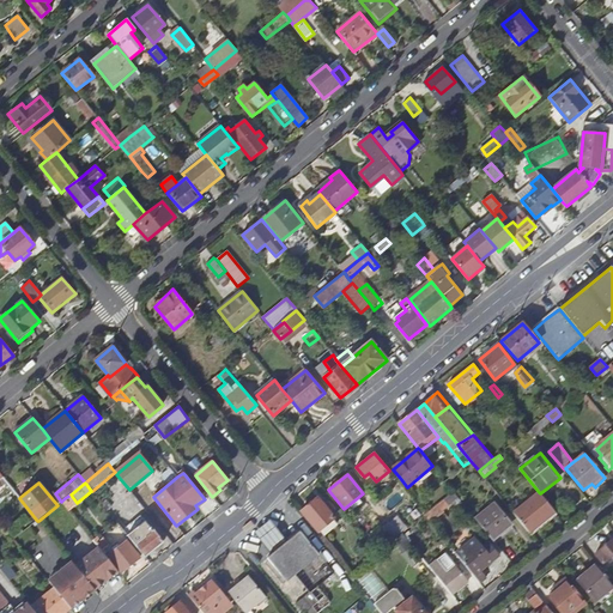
[(454,492),(460,499),(466,495),(459,487),(454,492)]
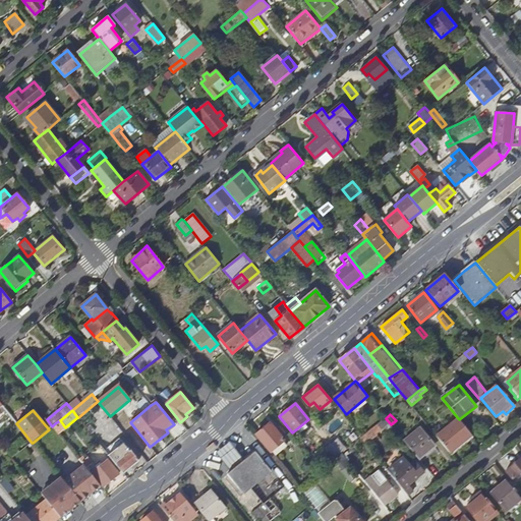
[(437,436),(450,453),(472,436),(459,419),(458,418),(437,436)]
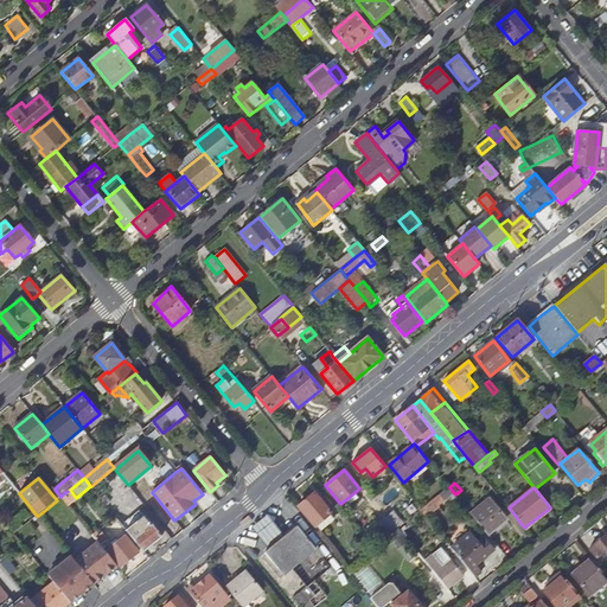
[(64,493),(61,497),(68,505),(76,498),(70,490),(64,493)]
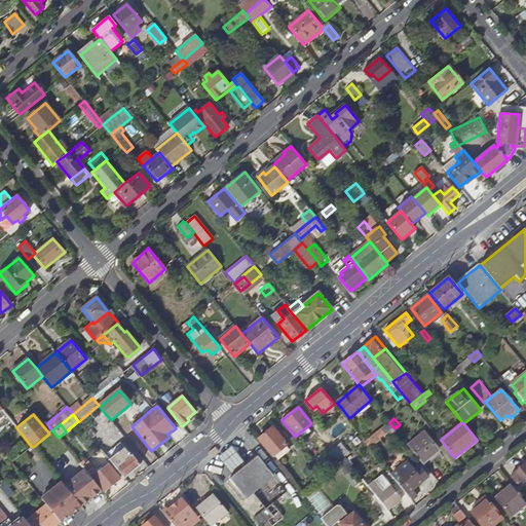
[(275,460),(290,449),(285,443),(288,440),(282,431),(278,434),(272,427),(258,439),(275,460)]
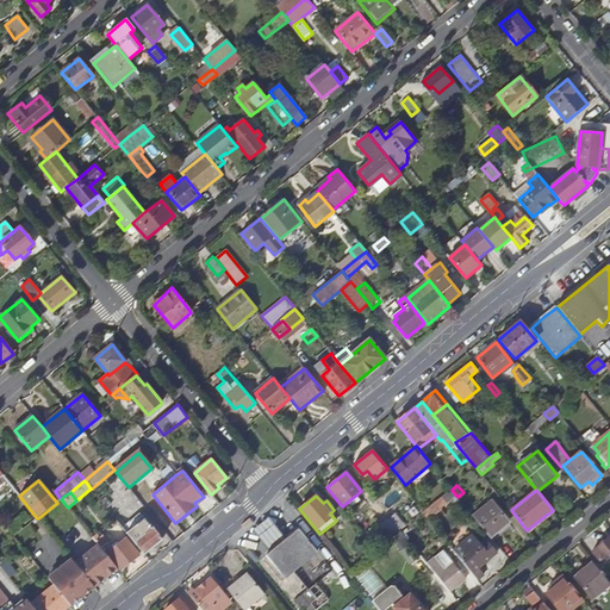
[(473,516),(490,536),(509,522),(491,502),(473,516)]
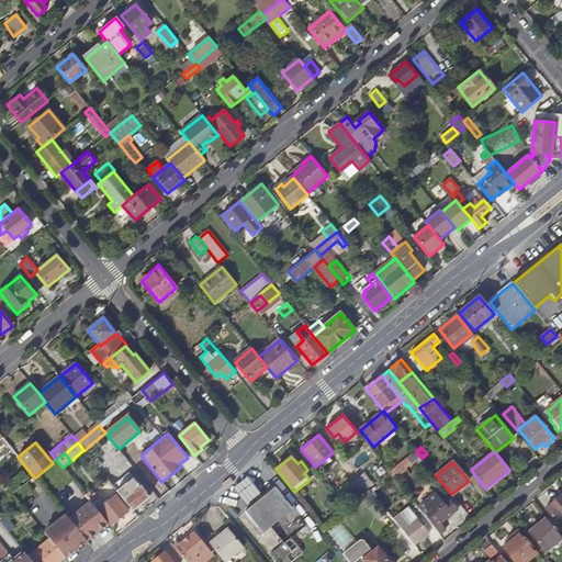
[(111,483),(133,510),(150,497),(141,486),(139,487),(126,471),(111,483)]
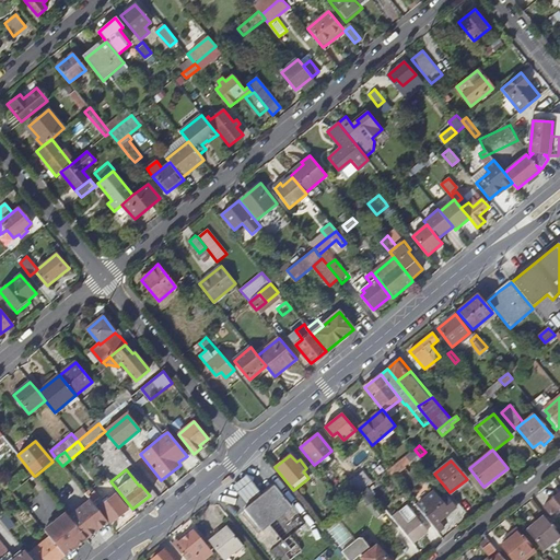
[(359,494),(368,487),(372,482),(363,471),(349,482),(359,494)]
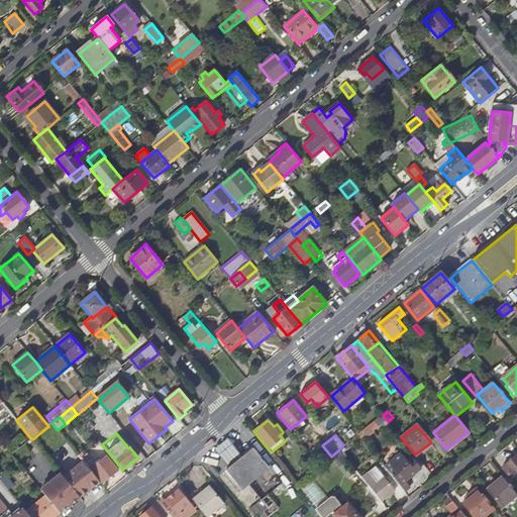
[(241,490),(251,482),(269,468),(252,448),(225,471),(241,490)]
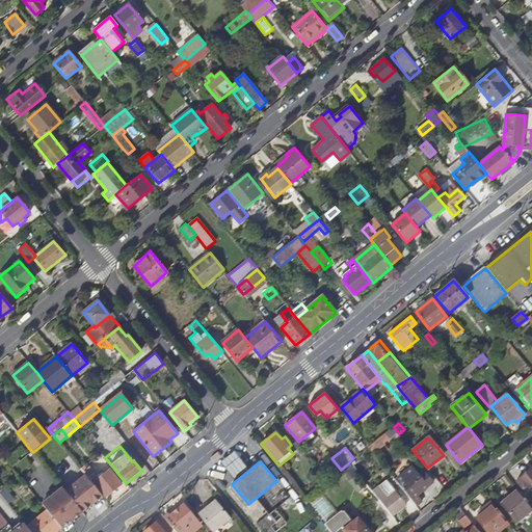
[(86,475),(88,478),(95,473),(89,468),(86,470),(84,467),(81,469),(86,475)]
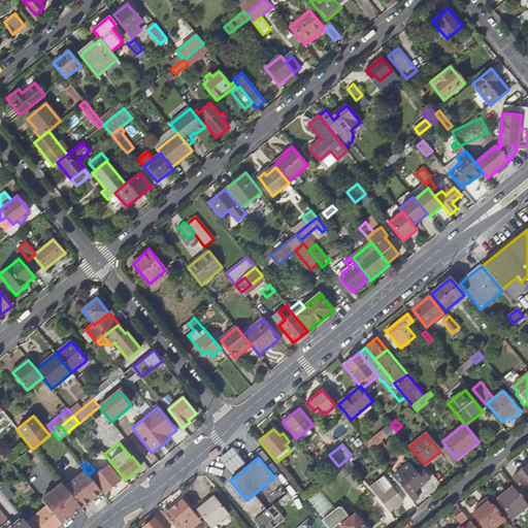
[(393,476),(413,501),(420,496),(415,490),(430,477),(424,470),(419,474),(409,463),(393,476)]
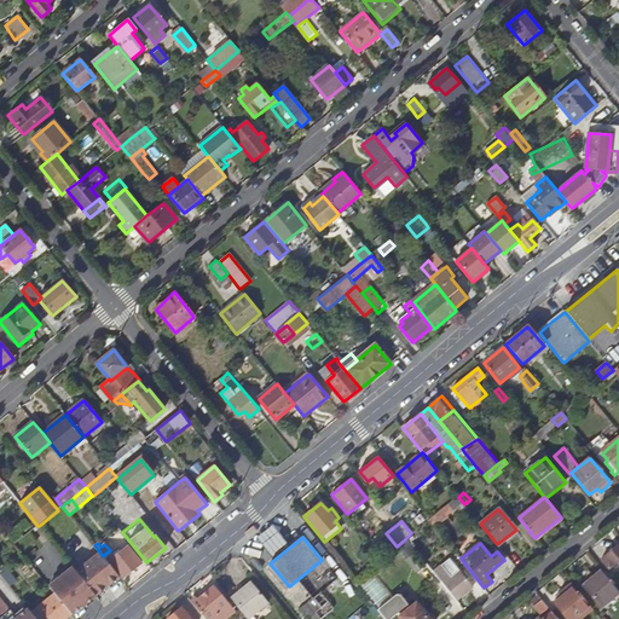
[(618,544),(601,560),(609,570),(618,561),(618,544)]
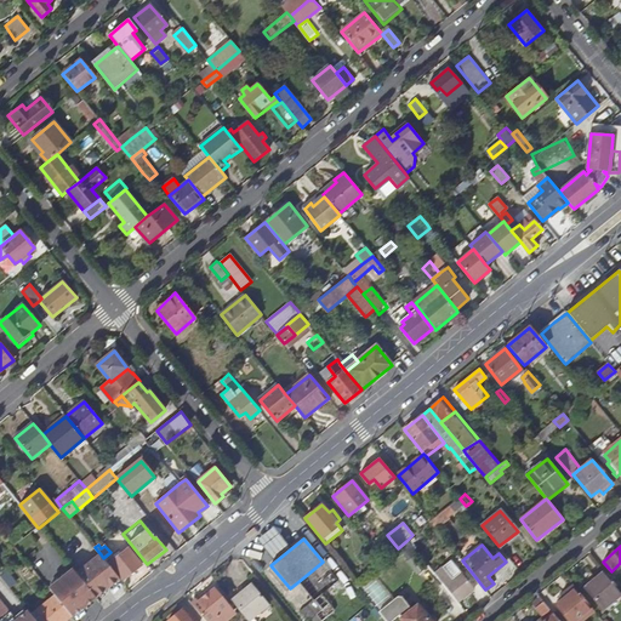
[(123,580),(142,565),(129,548),(109,564),(123,580)]
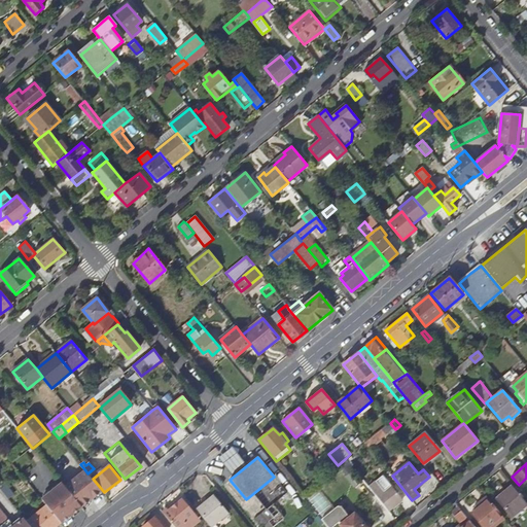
[(319,480),(323,477),(319,470),(318,468),(313,472),(319,480)]
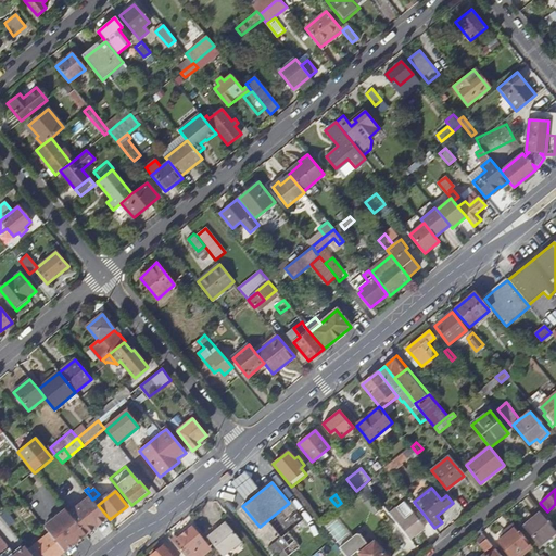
[(108,518),(92,500),(90,496),(77,507),(95,529),(108,518)]
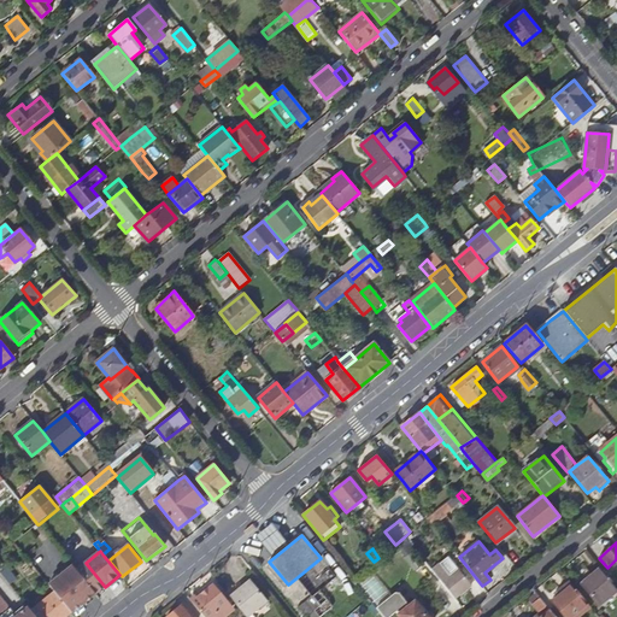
[(300,575),(316,594),(319,591),(336,576),(321,558),(300,575)]
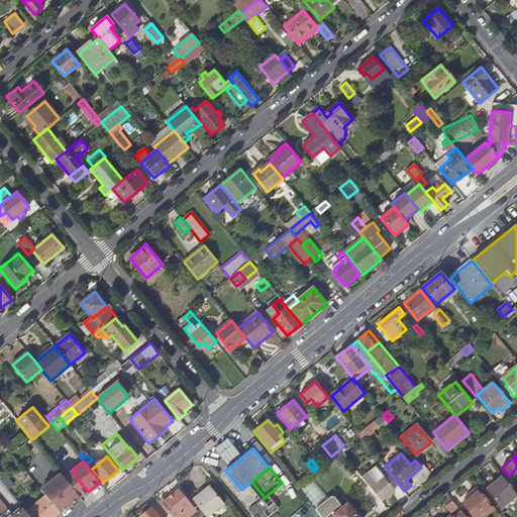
[(80,498),(81,498),(88,492),(72,472),(64,478),(80,498)]
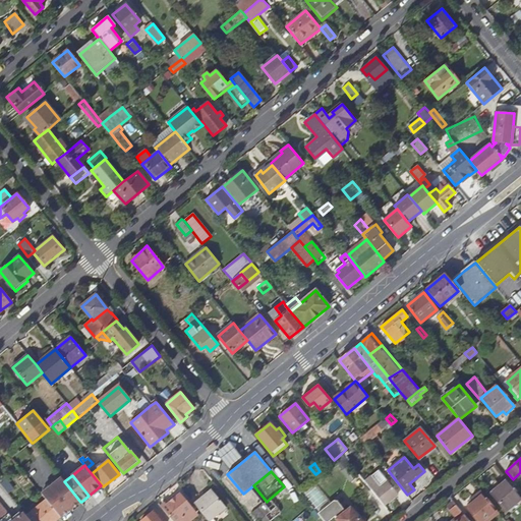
[(365,481),(383,503),(390,498),(392,501),(399,495),(388,480),(381,486),(372,476),(365,481)]
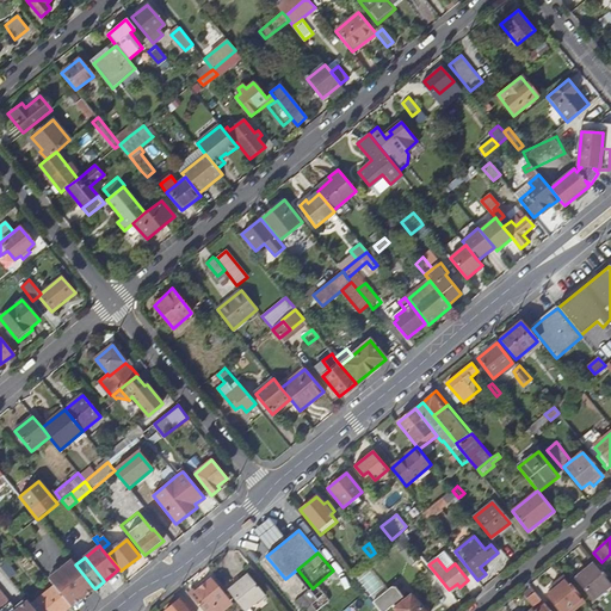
[(94,588),(75,565),(72,560),(61,569),(67,575),(68,575),(71,575),(72,575),(87,594),(94,588)]
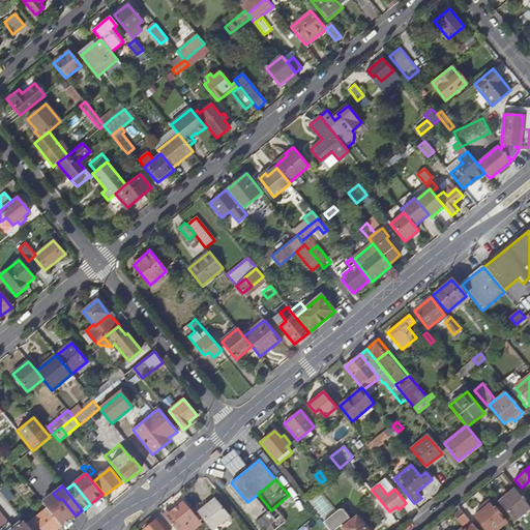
[(529,504),(528,502),(516,488),(499,502),(514,520),(529,506),(529,504)]
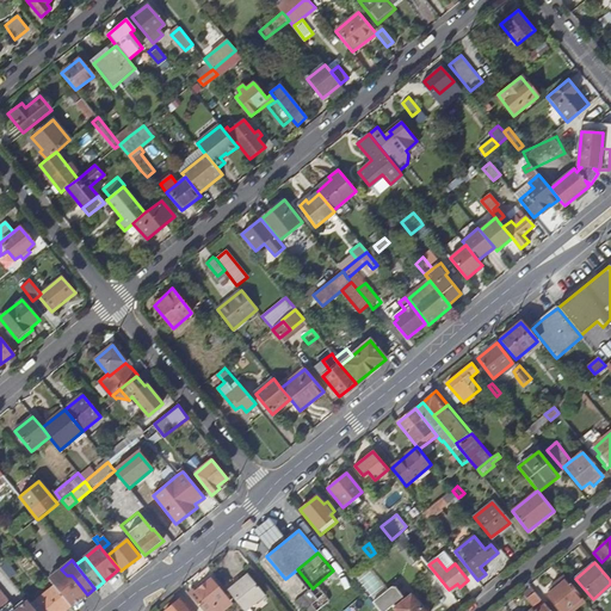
[(71,606),(72,608),(87,594),(72,575),(71,575),(68,575),(67,575),(61,569),(49,579),(55,586),(71,606)]
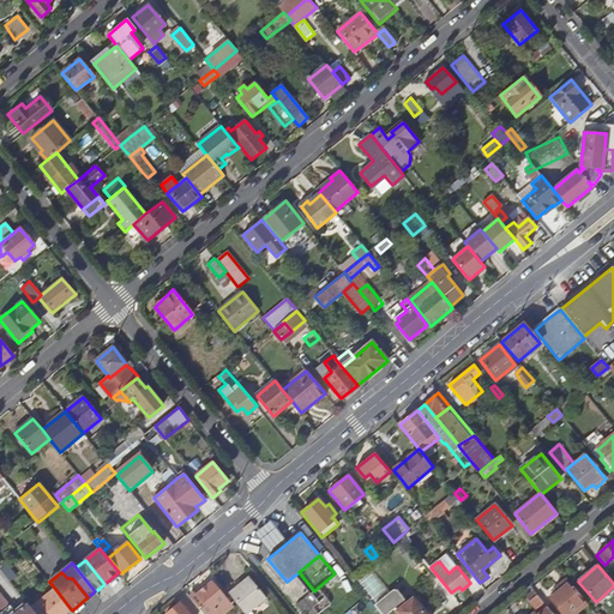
[(229,594),(246,613),(266,597),(250,578),(229,594)]
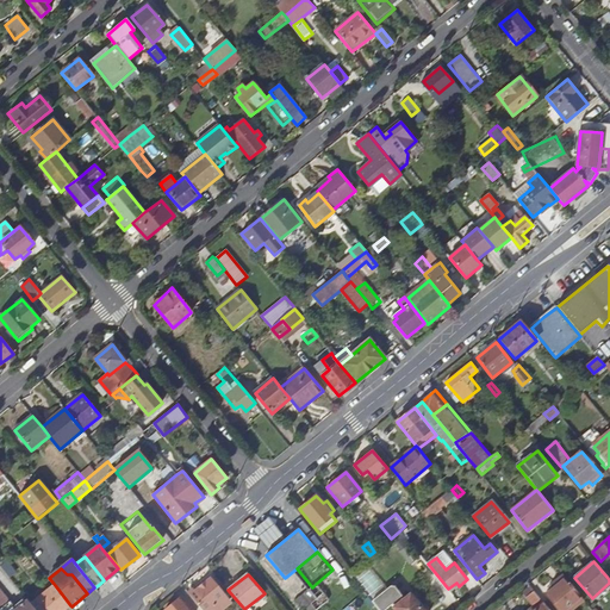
[(571,609),(584,601),(562,574),(553,583),(555,586),(546,593),(558,609),(571,609)]
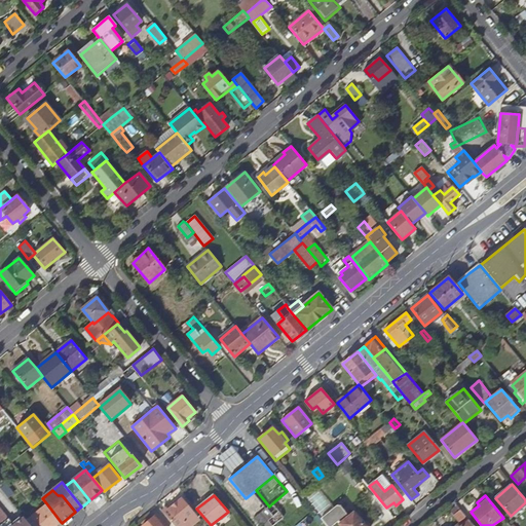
[(163,513),(174,525),(189,525),(192,524),(192,523),(190,521),(196,516),(194,514),(181,498),(163,513)]
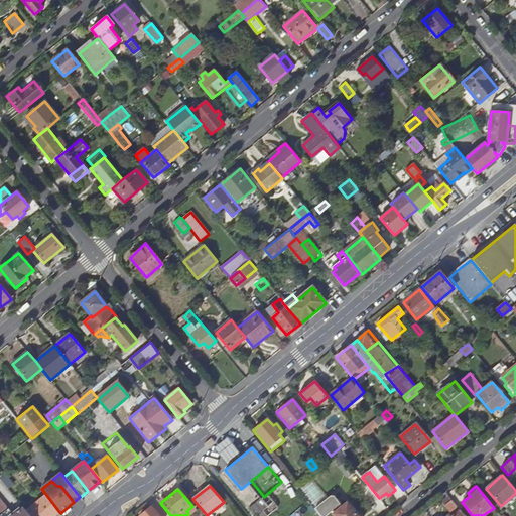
[(253,515),(255,515),(263,510),(274,501),(267,494),(264,497),(248,509),(253,515)]
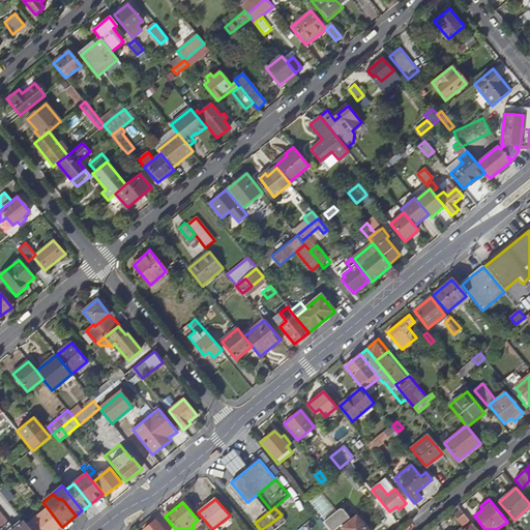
[(56,529),(61,526),(48,508),(31,522),(37,529),(39,529),(41,529),(42,529),(56,529)]
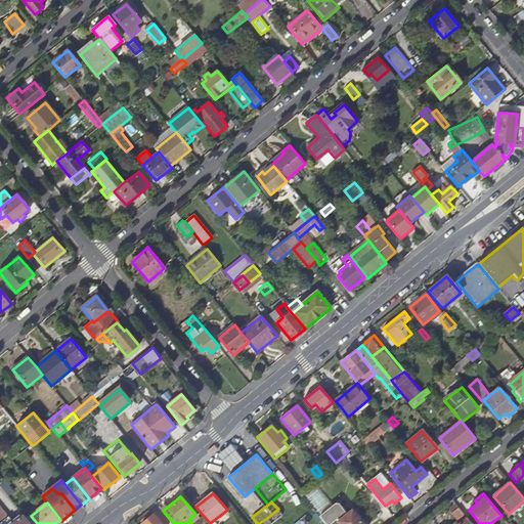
[(320,516),(322,519),(335,508),(339,509),(343,514),(346,512),(339,505),(336,504),(320,516)]
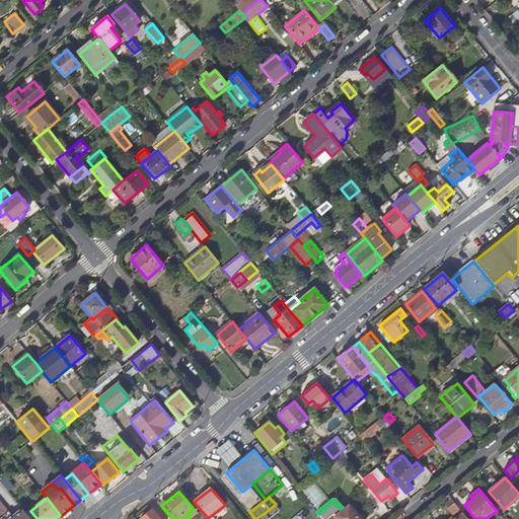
[(0,518),(9,511),(0,500),(0,518)]
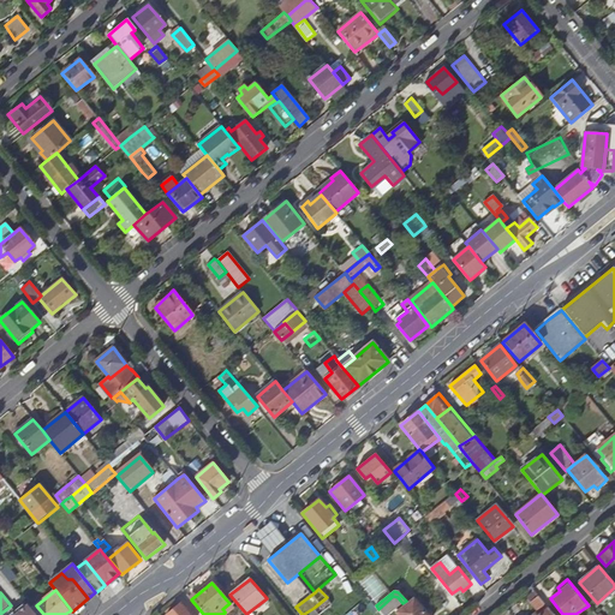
[(393,596),(378,609),(382,614),(425,614),(423,611),(413,599),(408,604),(406,601),(402,603),(398,597),(393,596)]
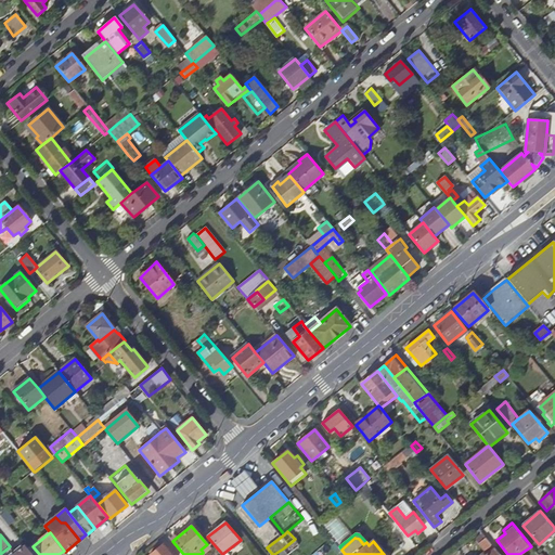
[(500,554),(486,538),(479,543),(486,552),(481,554),(500,554)]
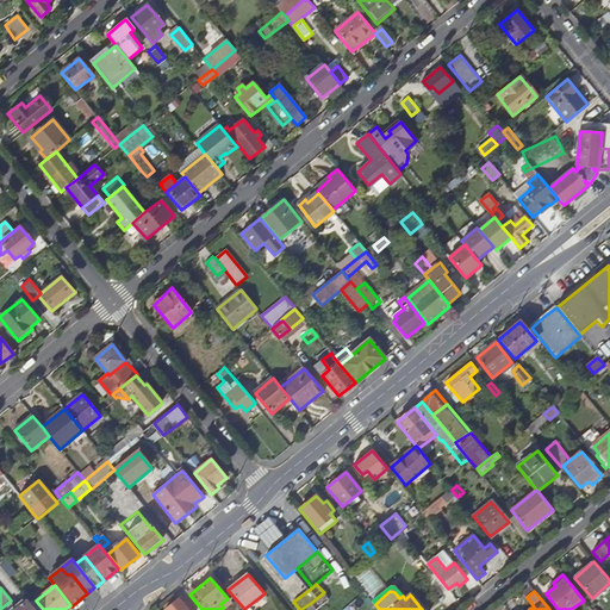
[(311,603),(316,609),(329,599),(324,592),(311,603)]
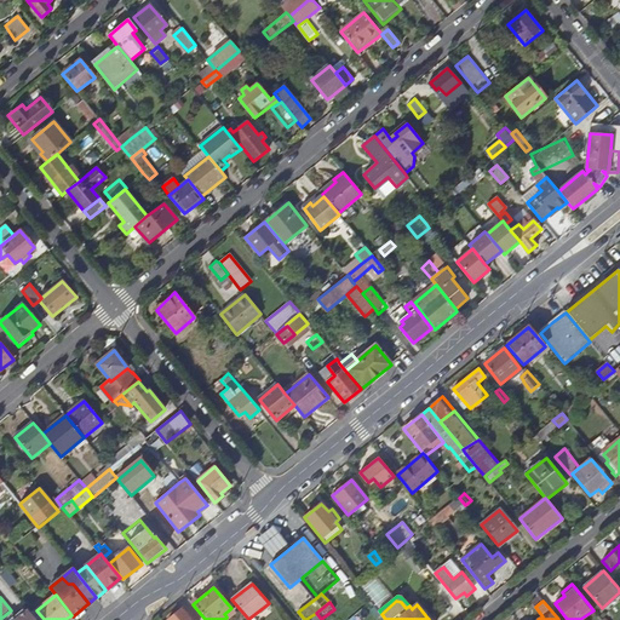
[(36,619),(28,609),(17,618),(11,610),(0,619),(36,619)]
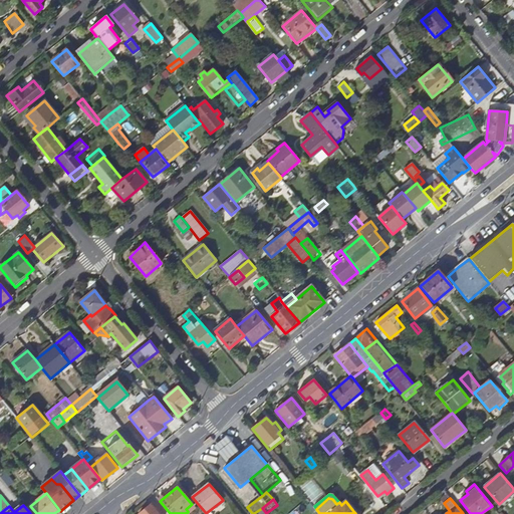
[(162,513),(159,510),(158,512),(152,505),(140,513),(162,513)]
